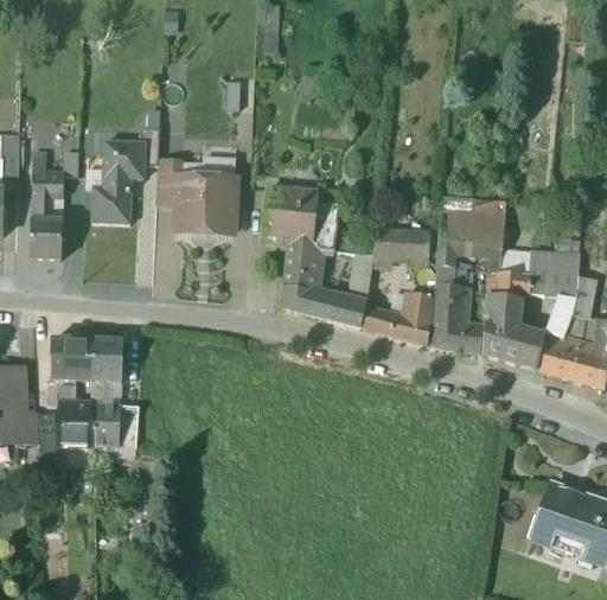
[(259,51),(279,51),(280,1),(260,1),(259,51)]
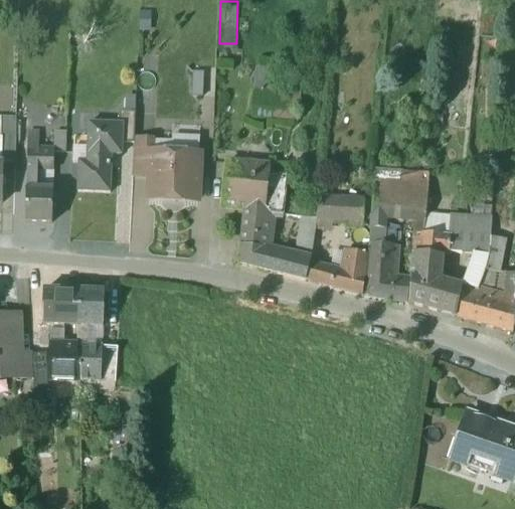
[(299,90),(253,86),(251,112),(296,116),(299,90)]
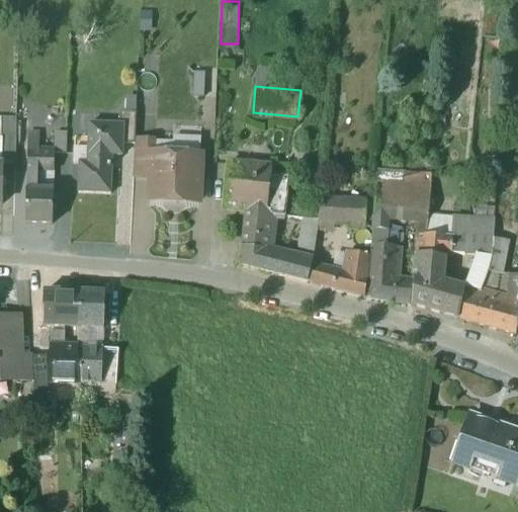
[(136,108),(119,107),(118,120),(123,121),(122,140),(135,140),(135,137),(136,108)]
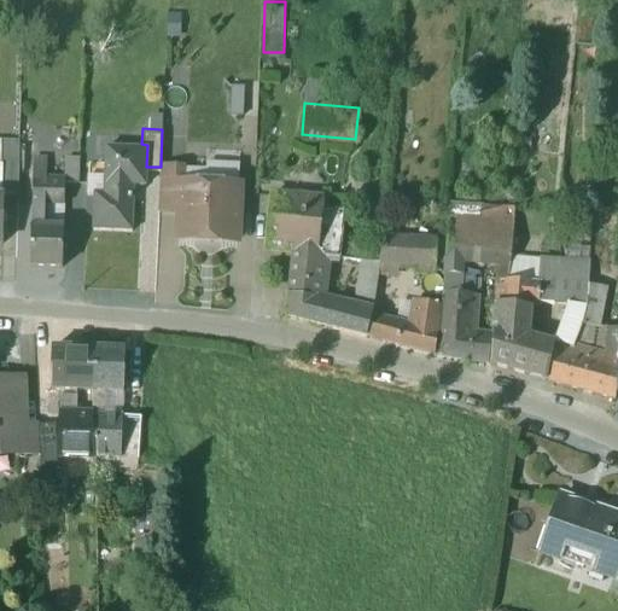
[(0,137),(0,193),(1,193),(1,188),(0,188),(0,162),(0,159),(18,161),(18,138),(0,137)]
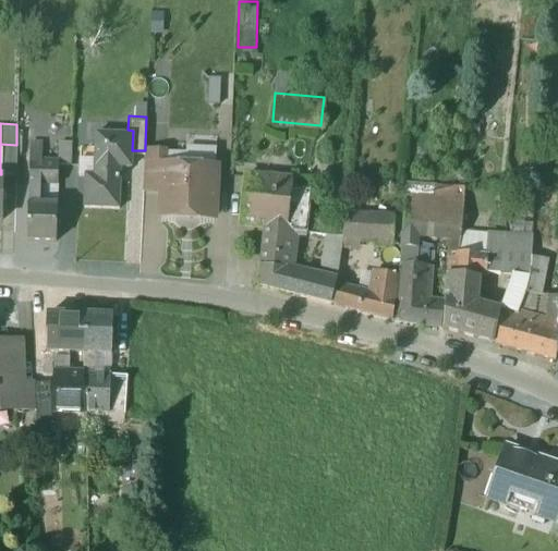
[(128,130),(95,129),(94,155),(94,171),(85,171),(85,172),(83,203),(118,204),(120,162),(131,163),(132,150),(133,131),(128,130)]
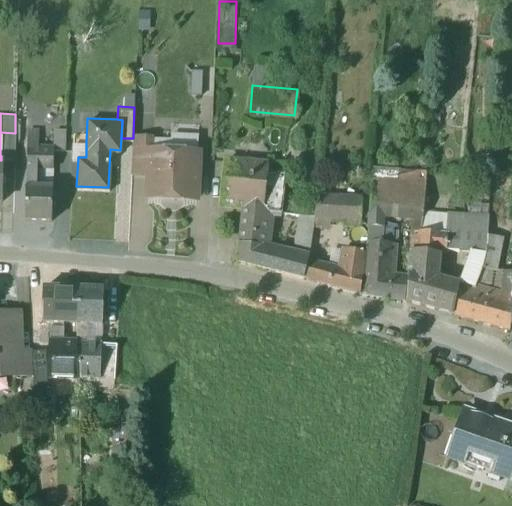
[(38,128),(28,128),(27,134),(27,147),(36,147),(36,143),(38,143),(38,128)]
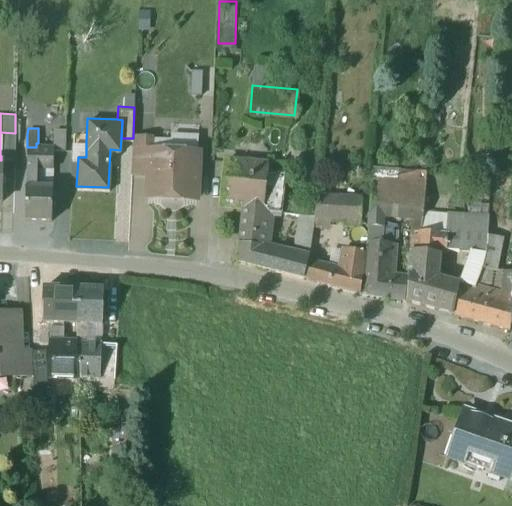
[(65,128),(54,128),(53,147),(65,148),(65,147),(64,147),(65,128)]
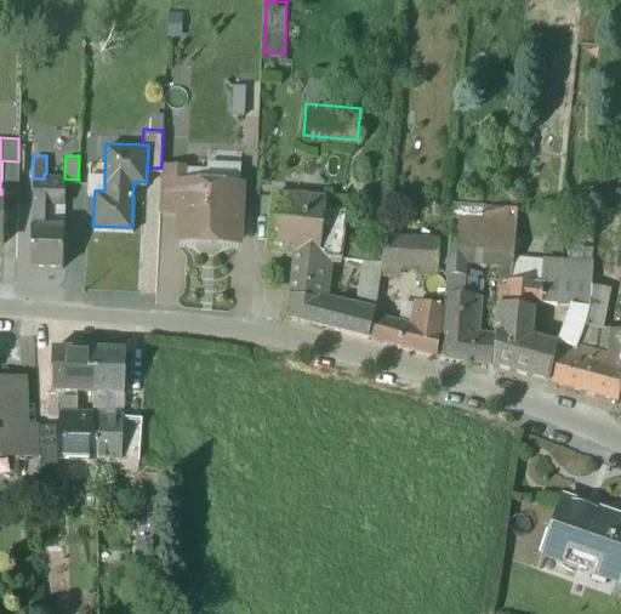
[(18,161),(0,160),(0,163),(0,189),(1,189),(17,189),(18,161)]
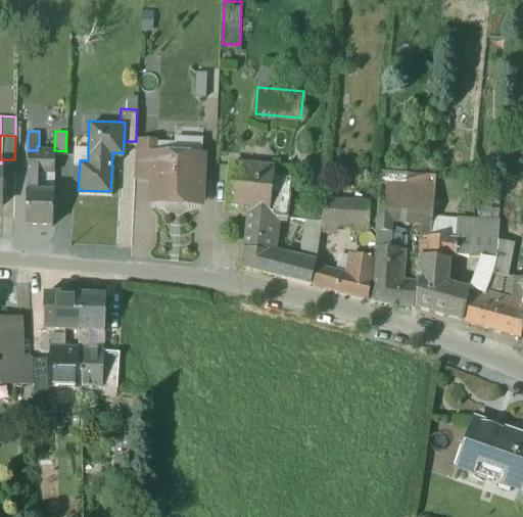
[(156,139),(136,138),(136,141),(134,175),(152,175),(153,156),(155,156),(156,151),(156,139)]
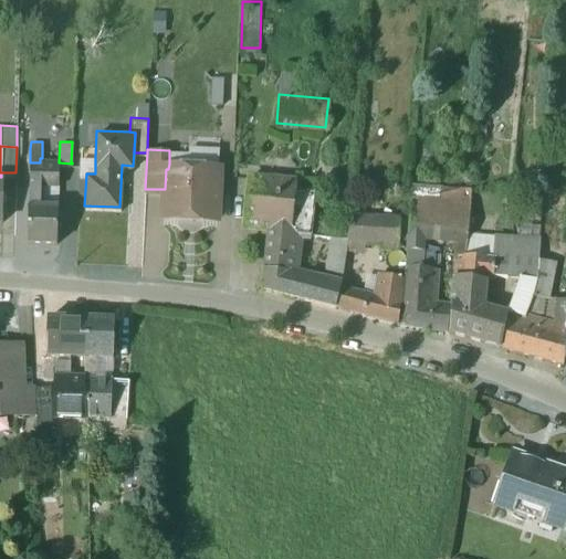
[(95,173),(95,157),(81,157),(80,173),(86,175),(86,173),(95,173)]
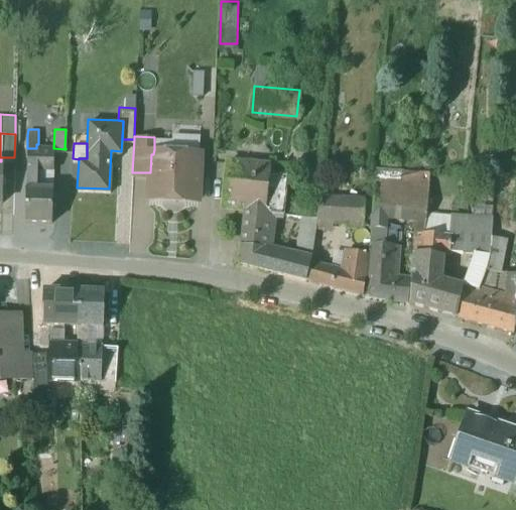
[(36,148),(27,148),(26,166),(36,166),(53,166),(53,148),(36,148)]
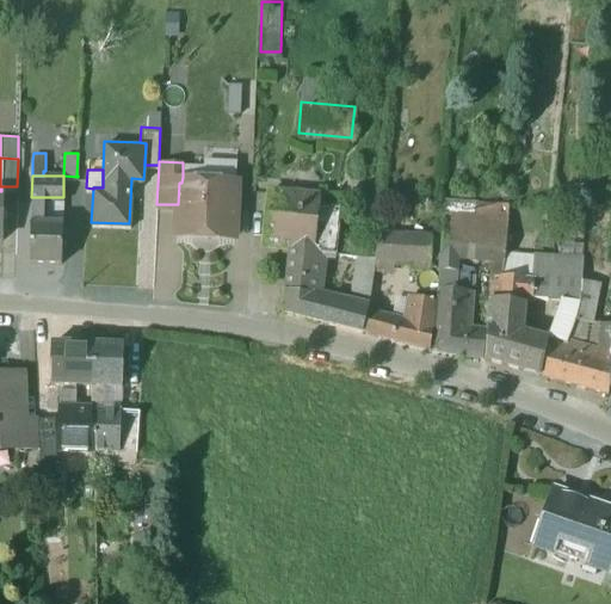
[(235,180),(183,177),(181,183),(179,183),(178,204),(177,232),(191,232),(197,227),(214,227),(218,233),(233,234),(235,180)]
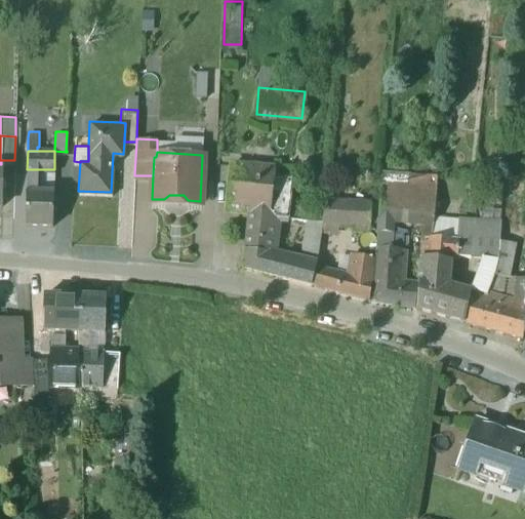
[(274,166),(231,162),(227,206),(249,208),(275,210),(278,175),(273,174),(274,166)]
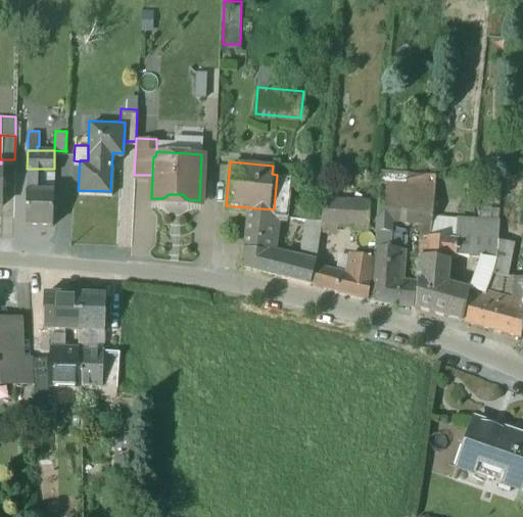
[(37,169),(27,169),(27,188),(37,189),(37,169)]
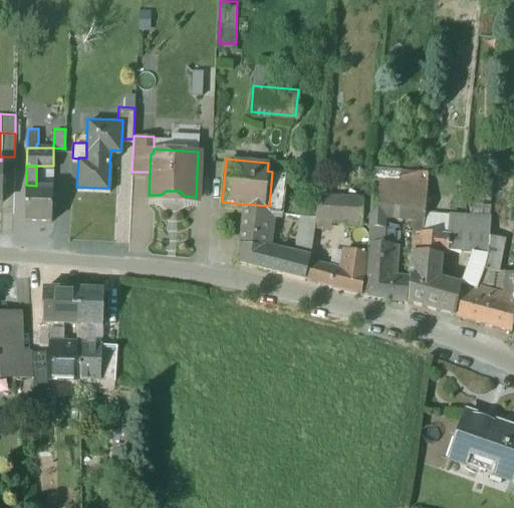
[(281,212),(285,173),(272,172),(269,206),(269,210),(281,212)]
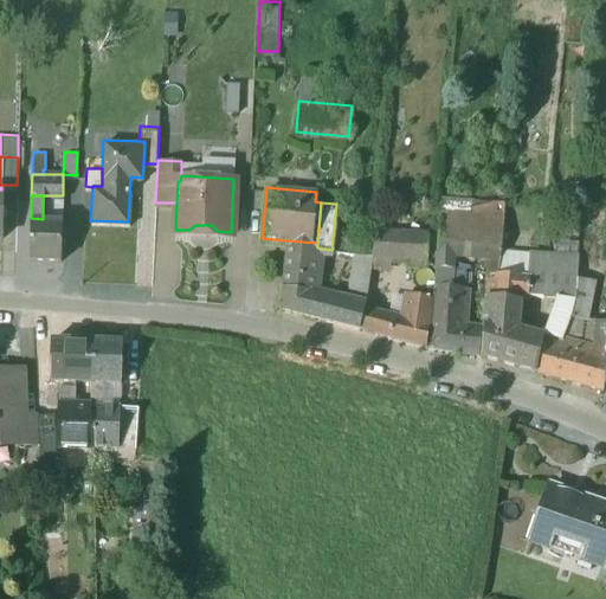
[(504,213),(440,208),(438,249),(452,250),(489,253),(500,255),(504,213)]
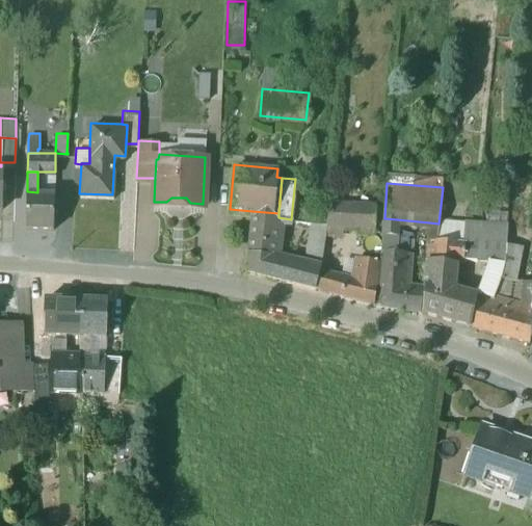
[(37,192),(27,191),(26,226),(53,226),(54,192),(37,192)]
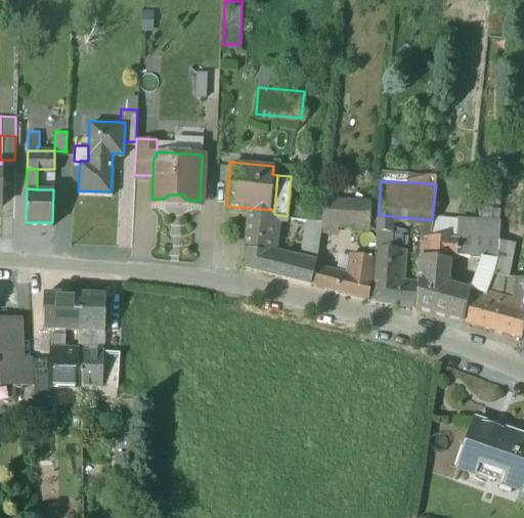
[(370,200),(323,197),(322,206),(321,219),(321,220),(331,220),(369,221),(370,200)]
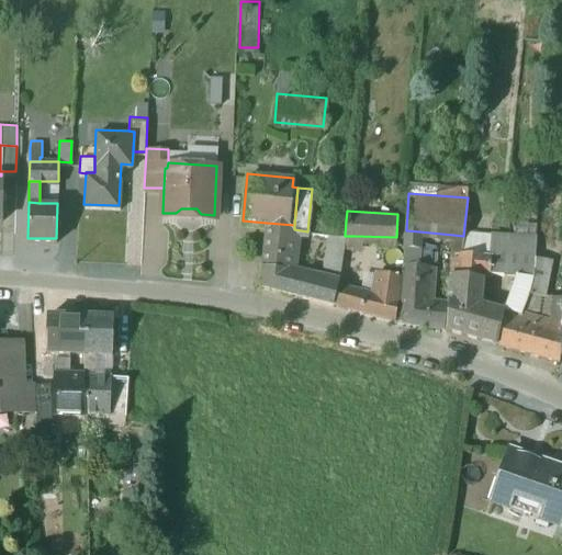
[(346,221),(312,218),(312,230),(329,234),(345,235),(346,221)]
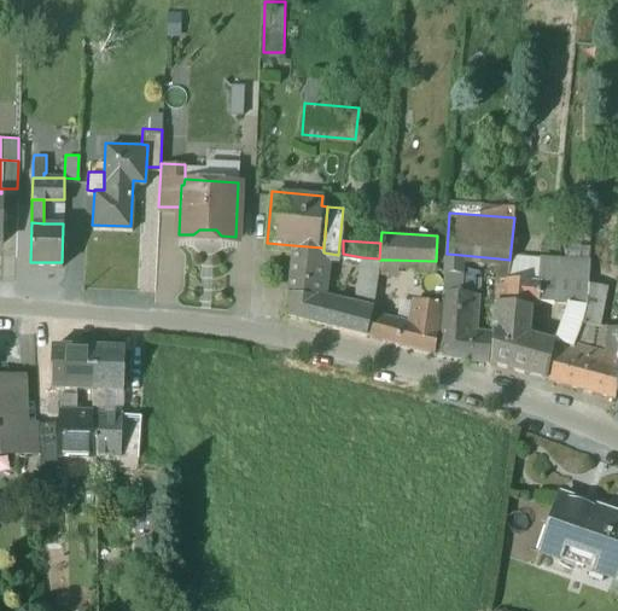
[(324,248),(293,245),(286,313),(320,320),(322,301),(319,301),(324,252),(324,248)]
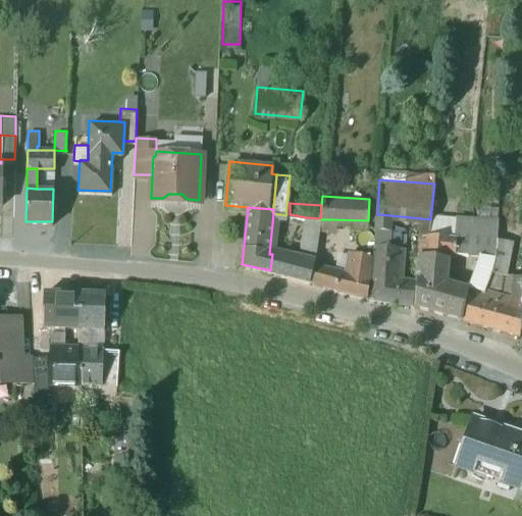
[(389,215),(377,214),(376,219),(376,224),(375,244),(388,245),(389,215)]
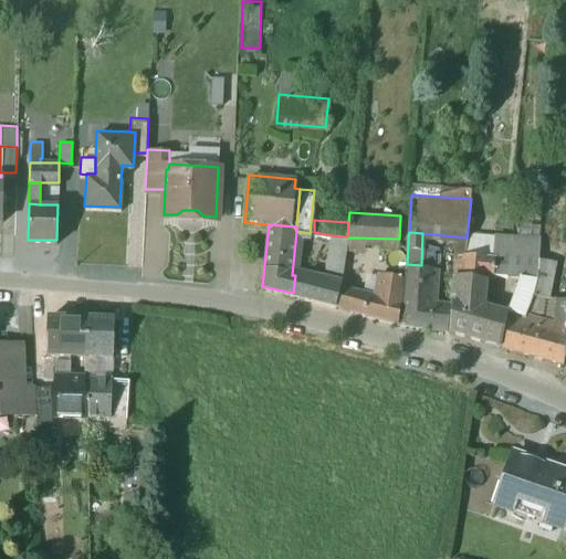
[(540,236),(493,233),(493,255),(492,272),(525,275),(537,275),(538,256),(540,236)]
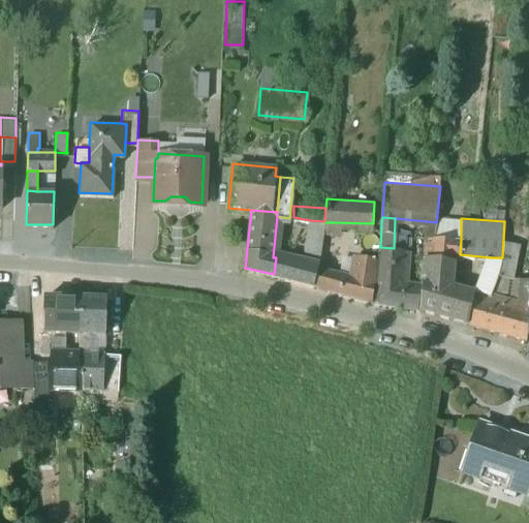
[(527,218),(518,218),(518,227),(527,228),(527,218)]
